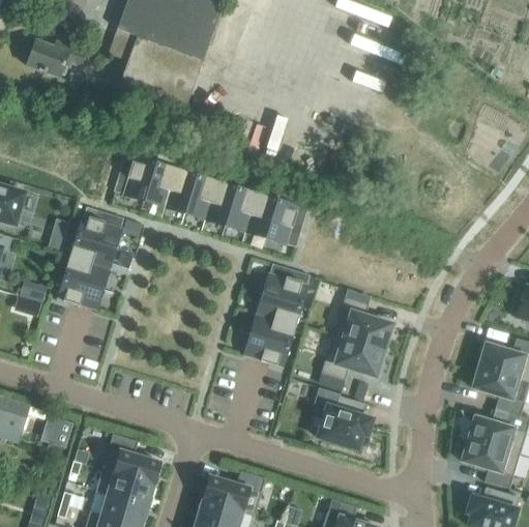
[(127,0),(117,28),(137,35),(128,60),(120,82),(186,106),(225,0),(127,0)]
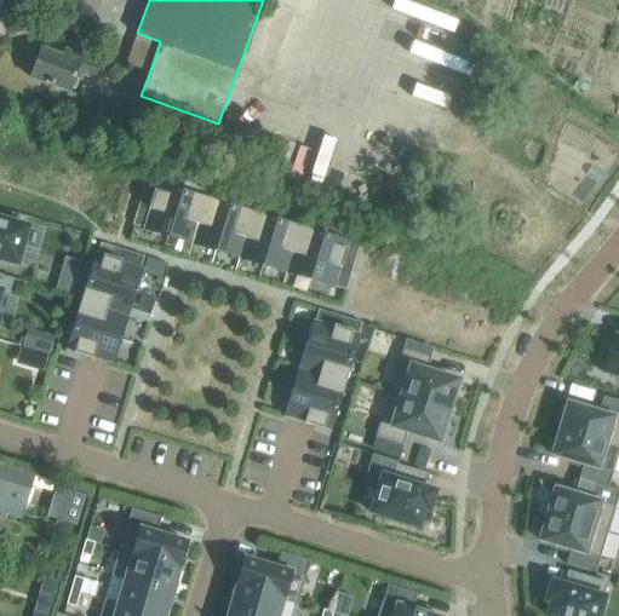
[(150,70),(160,41),(137,33),(127,62),(150,70)]
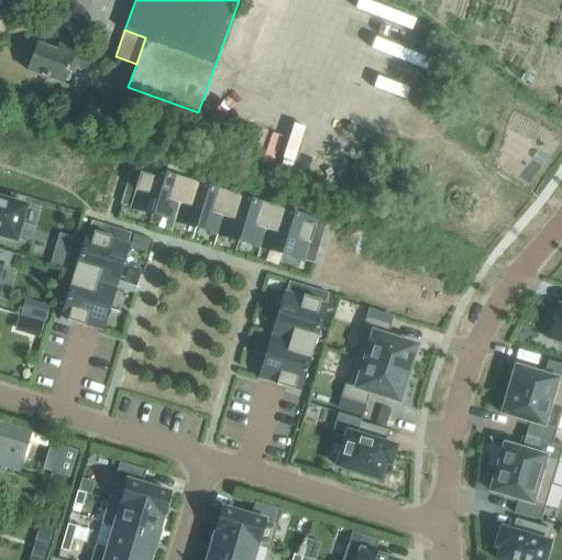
[(29,69),(64,83),(70,65),(86,72),(92,54),(59,43),(57,47),(39,41),(29,69)]
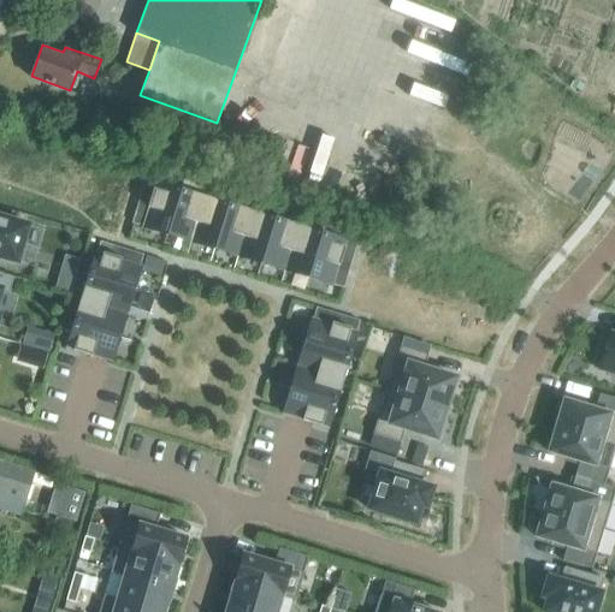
[(147,171),(145,177),(146,178),(155,180),(158,173),(147,170),(147,171)]
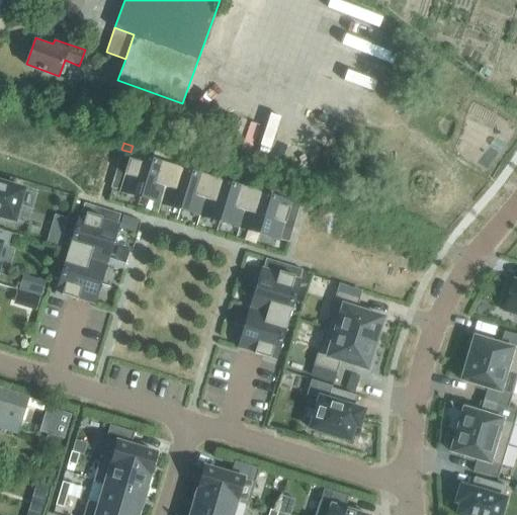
[(119,159),(130,162),(133,153),(131,152),(122,150),(119,159)]
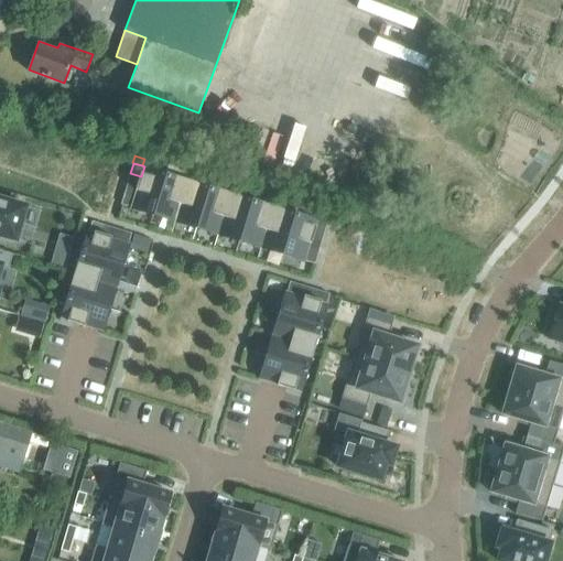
[(131,206),(131,207),(138,209),(140,204),(155,208),(166,171),(144,164),(144,166),(141,176),(138,186),(134,195),(131,206)]
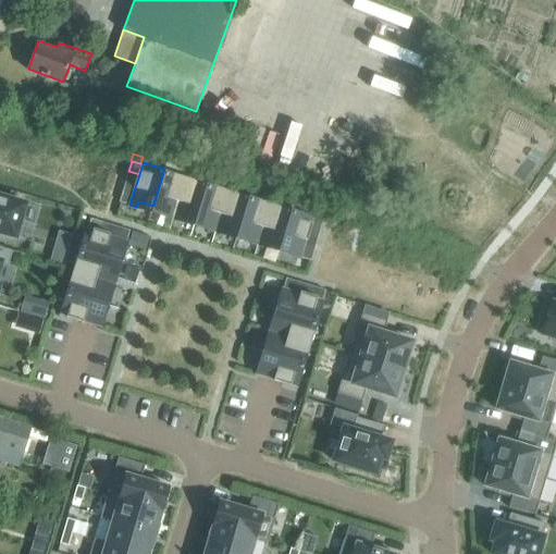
[(164,169),(153,206),(169,210),(167,217),(173,218),(186,175),(164,169)]
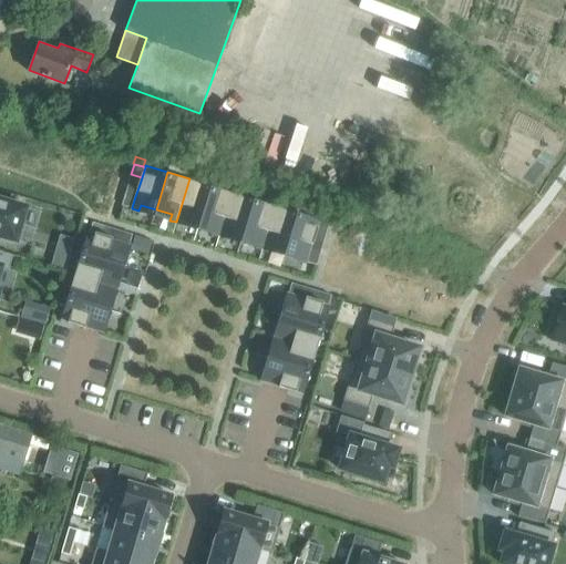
[(129,184),(139,187),(142,177),(131,174),(129,184)]
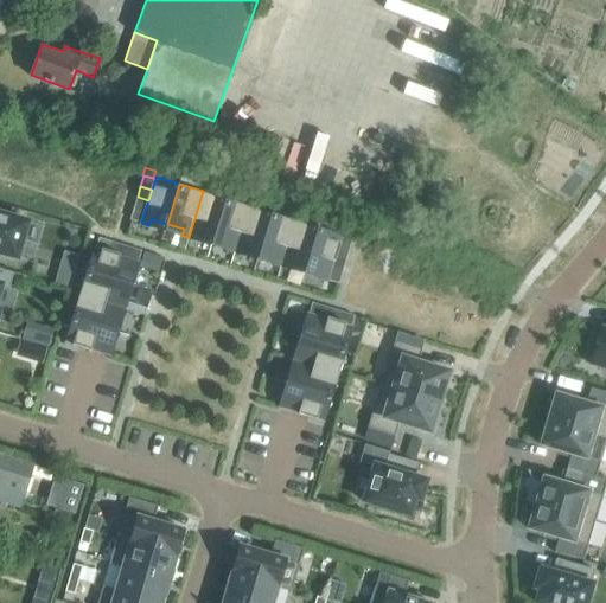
[(225,198),(203,191),(189,237),(195,239),(197,233),(212,238),(225,198)]
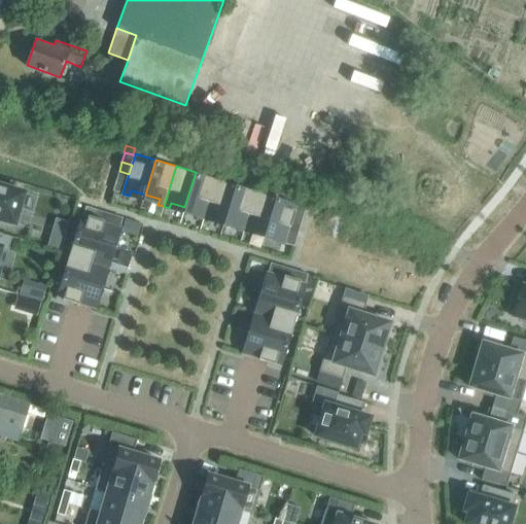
[(116,180),(126,182),(129,174),(119,171),(116,180)]
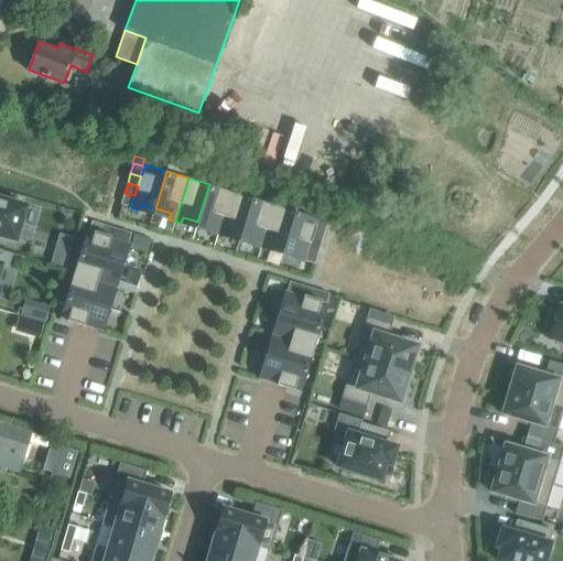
[(231,191),(209,184),(197,222),(214,226),(212,232),(218,234),(231,191)]
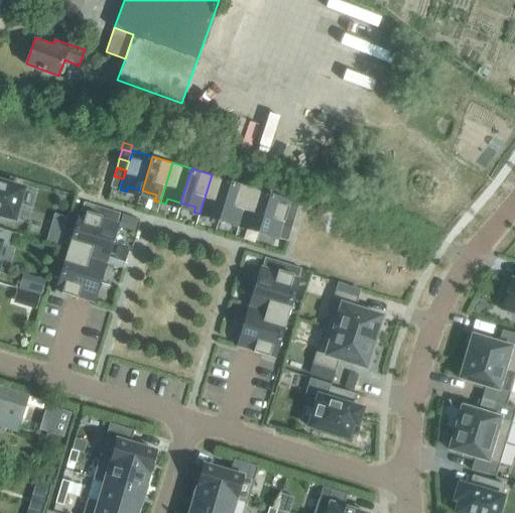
[(231,180),(212,174),(200,214),(205,216),(207,211),(220,215),(231,180)]
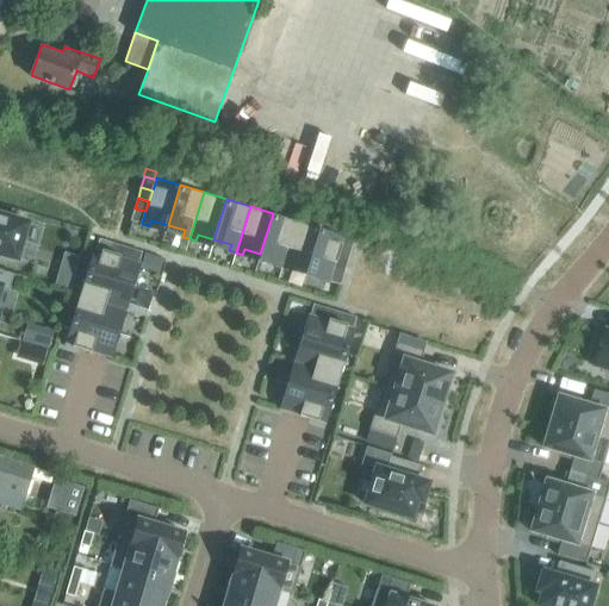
[(131,219),(142,223),(145,211),(135,208),(131,219)]
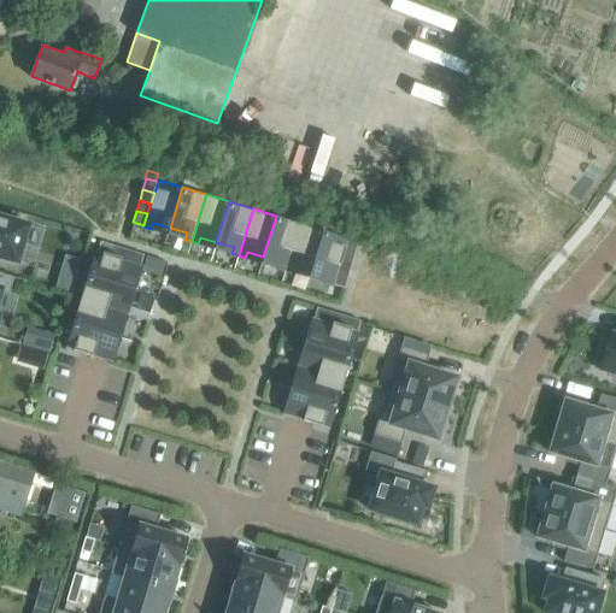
[(0,216),(0,259),(1,257),(17,261),(29,224),(0,216)]
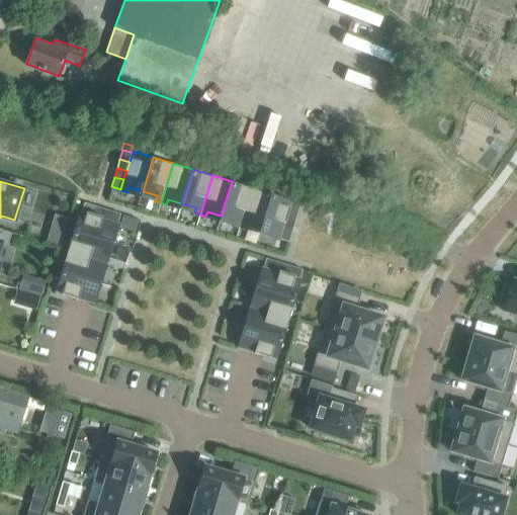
[(252,187),(232,181),(221,216),(235,220),(234,225),(240,227),(252,187)]
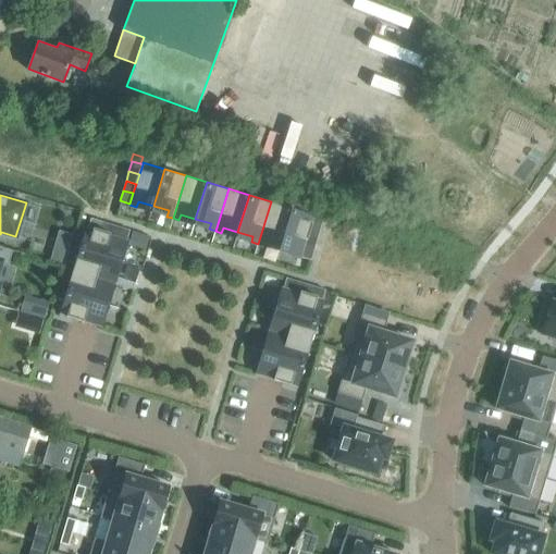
[(292,208),(271,201),(258,244),(263,246),(266,241),(281,245),(292,208)]
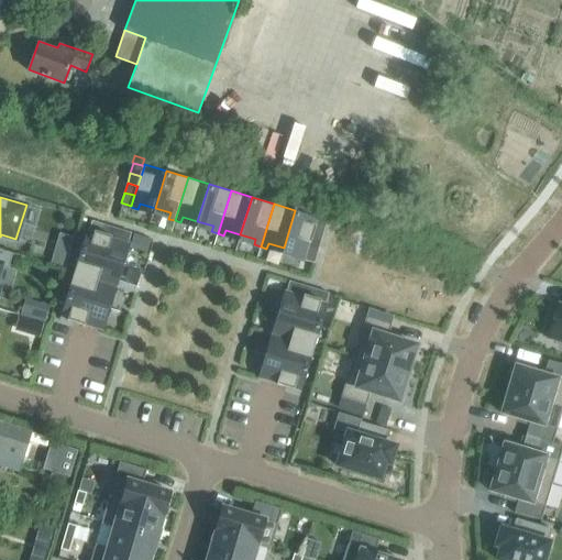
[(317,217),(295,210),(284,248),(299,252),(297,257),(304,260),(305,259),(307,249),(310,239),(313,228),(317,218),(317,217)]
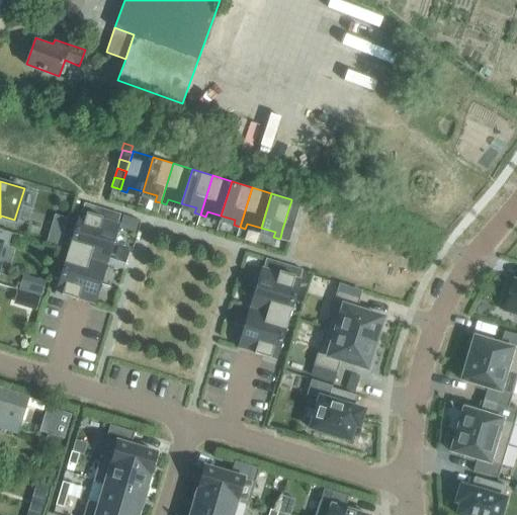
[(83,200),(80,210),(90,213),(93,203),(83,200)]
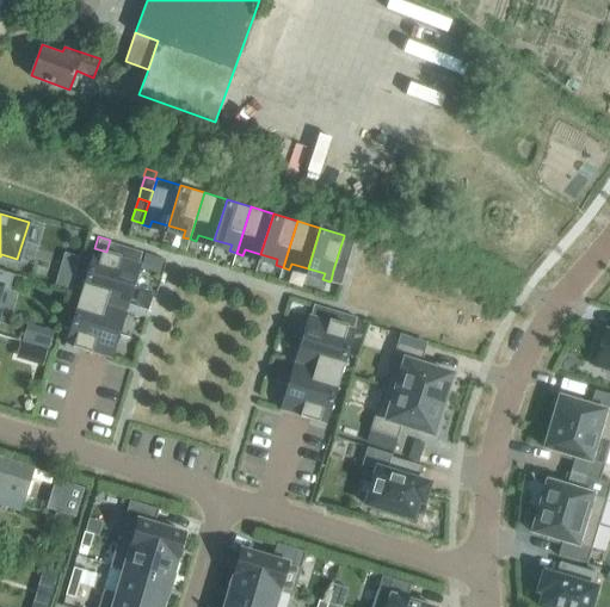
[(344,236),(340,247),(351,251),(355,240),(344,236)]
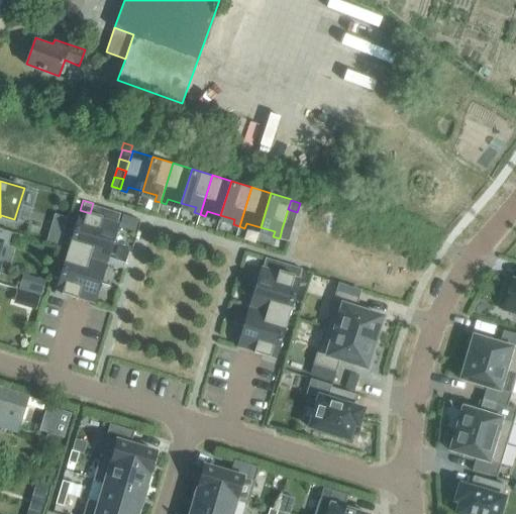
[(93,203),(90,213),(99,215),(102,206),(93,203)]
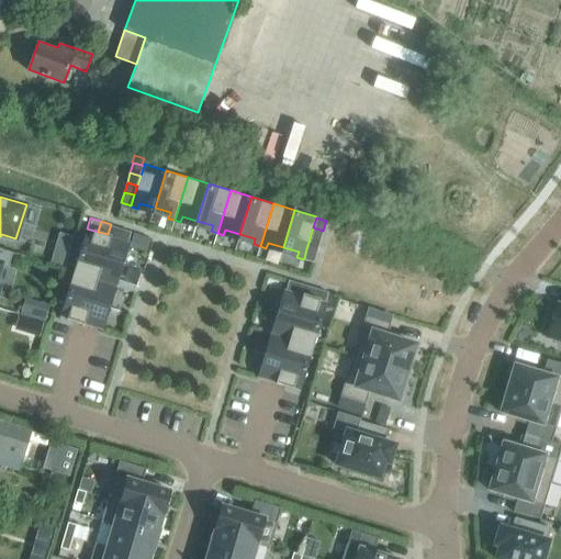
[(121,227),(111,224),(108,234),(118,237),(121,227)]
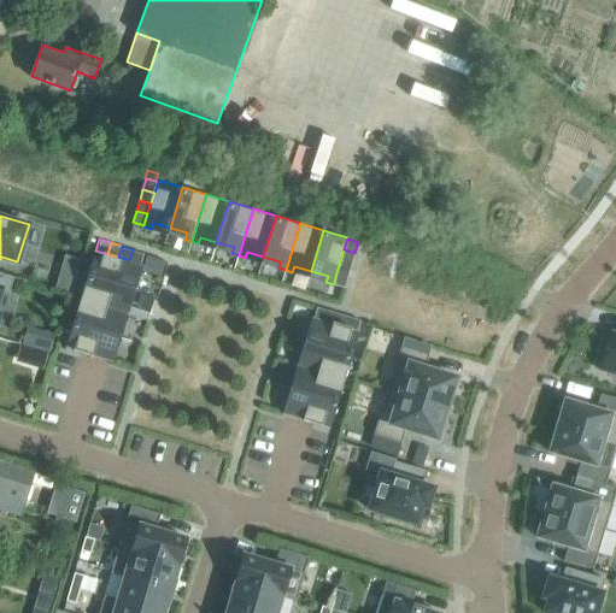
[(94,249),(87,273),(129,287),(134,270),(140,272),(142,265),(141,264),(129,260),(118,257),(107,254),(95,251),(94,249)]
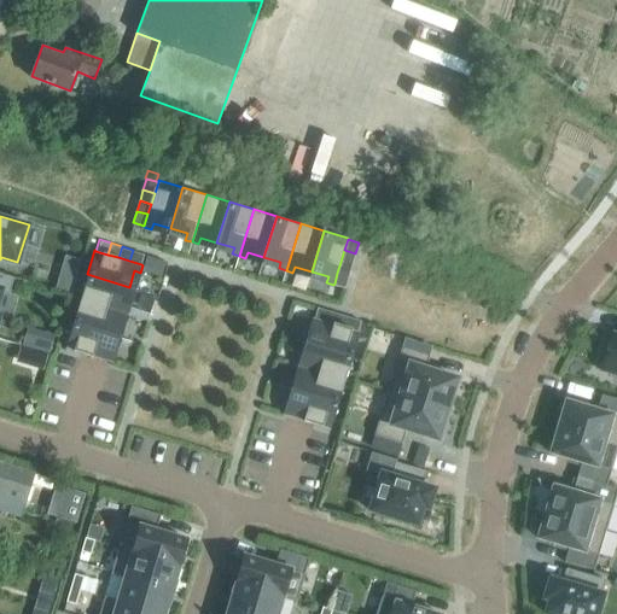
[(145,253),(133,250),(129,261),(141,264),(145,253)]
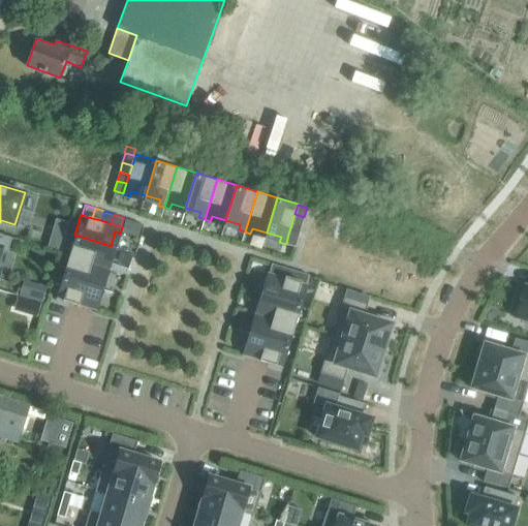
[(294,214),(291,224),(302,226),(304,217),(294,214)]
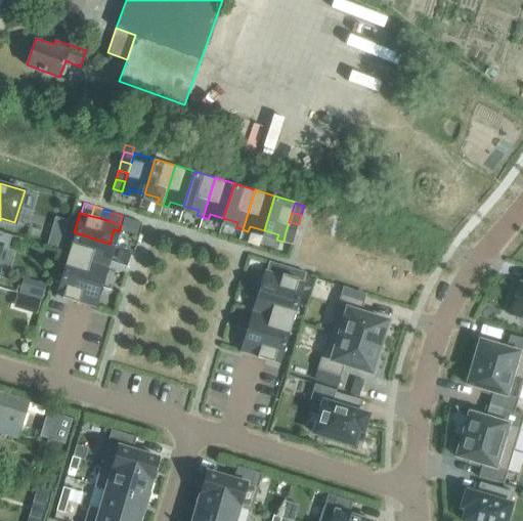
[(289,222),(286,231),(296,233),(299,224),(289,222)]
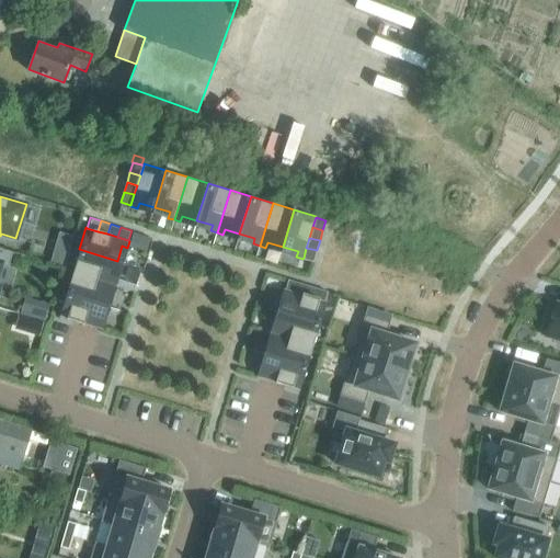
[(0,293),(8,296),(16,265),(10,263),(13,251),(0,247),(0,293)]
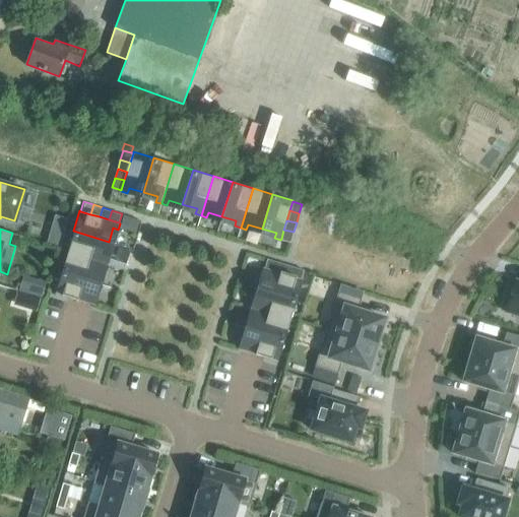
[(283,230),(281,239),(290,241),(294,232),(283,230)]
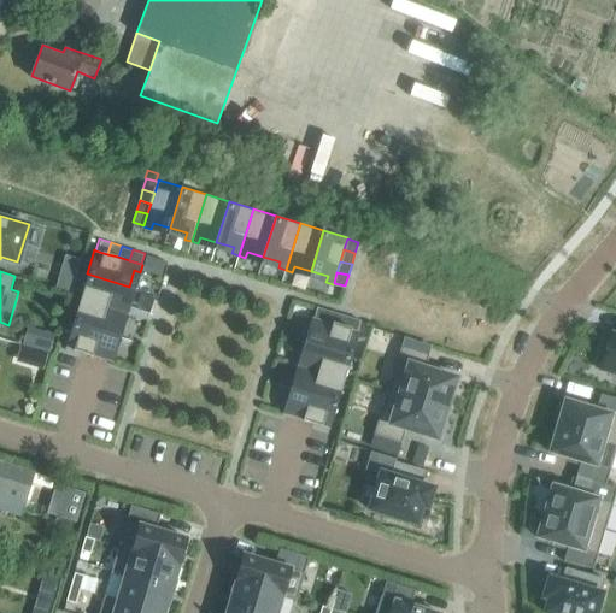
[(80,298),(128,312),(130,306),(124,304),(129,287),(87,273),(80,298)]
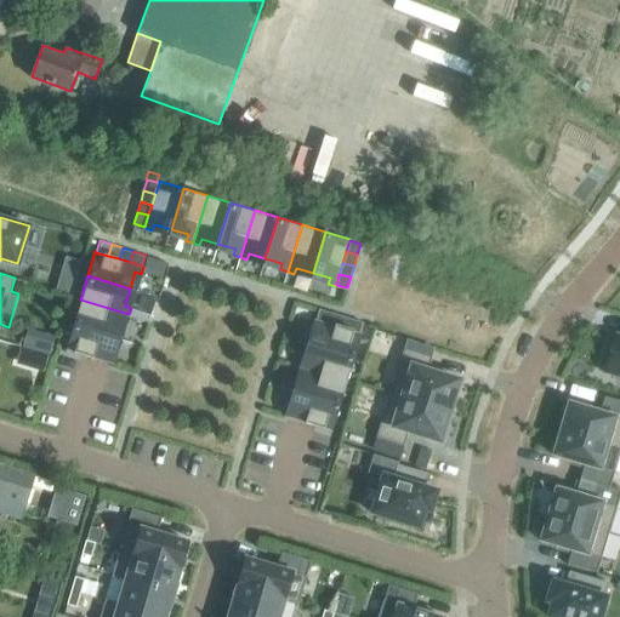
[(73,323),(115,336),(120,319),(128,321),(129,314),(80,300),(73,323)]
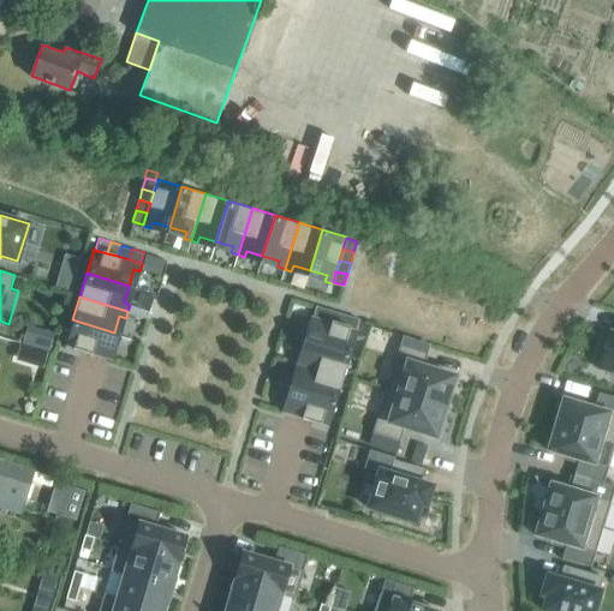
[(317,305),(314,316),(325,319),(328,309),(317,305)]
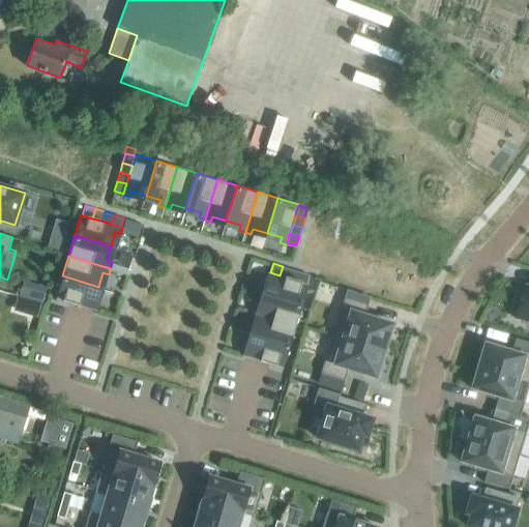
[(283,266),(280,275),(290,279),(292,268),(283,266)]
